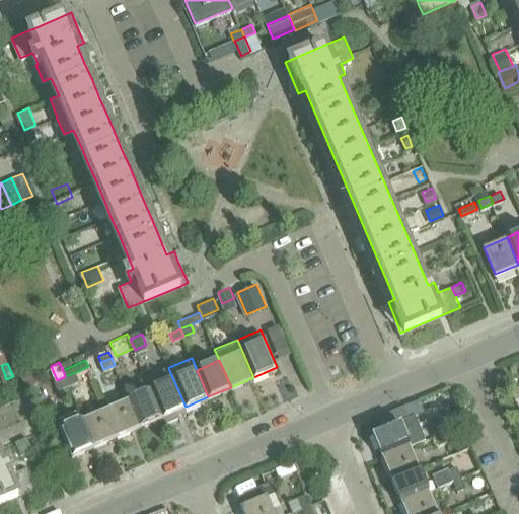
[(161,371),(146,377),(151,389),(163,416),(166,421),(178,416),(177,410),(186,407),(168,368),(169,367),(168,366),(160,369),(161,371)]
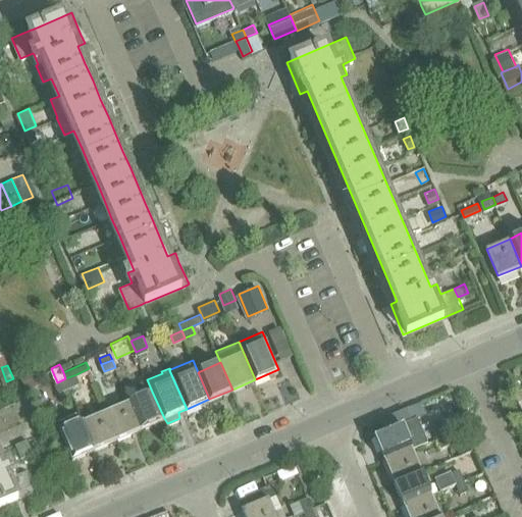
[(76,374),(65,378),(69,386),(80,381),(76,374)]
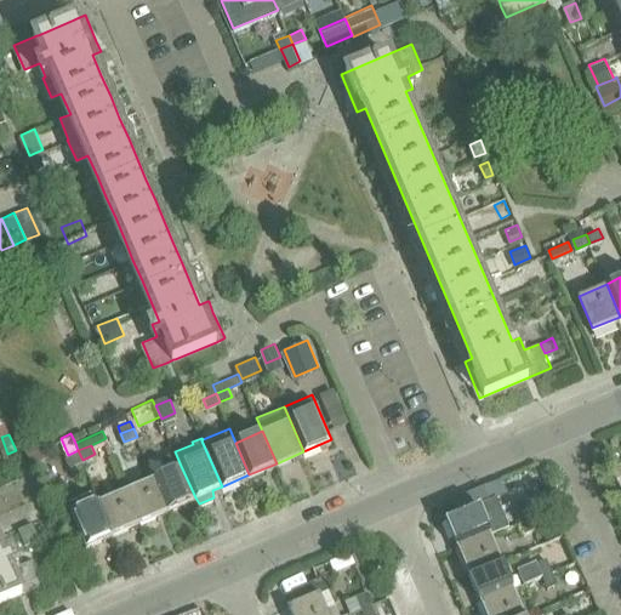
[(68,455),(66,456),(69,465),(81,460),(83,460),(78,450),(68,455)]
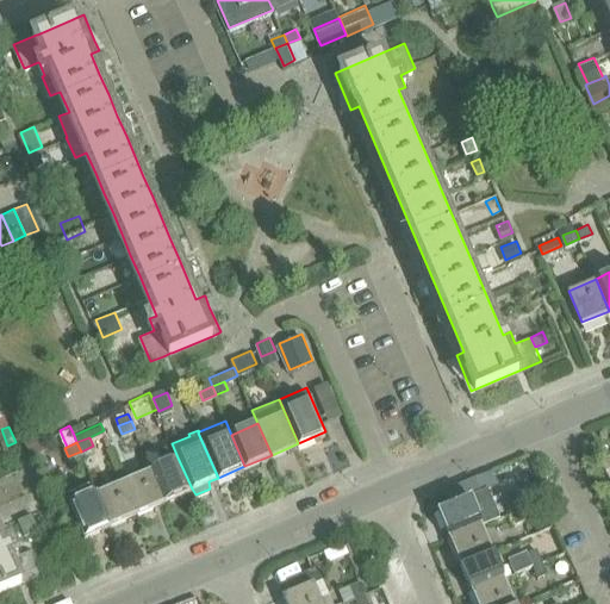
[(166,462),(151,468),(165,500),(192,489),(172,443),(160,448),(166,462)]
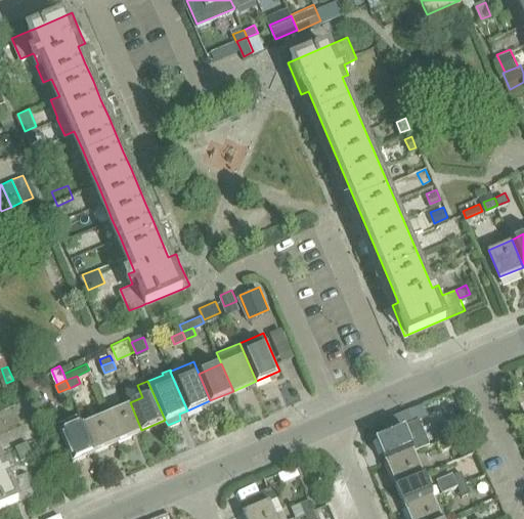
[(119,439),(141,430),(130,402),(107,413),(119,439)]
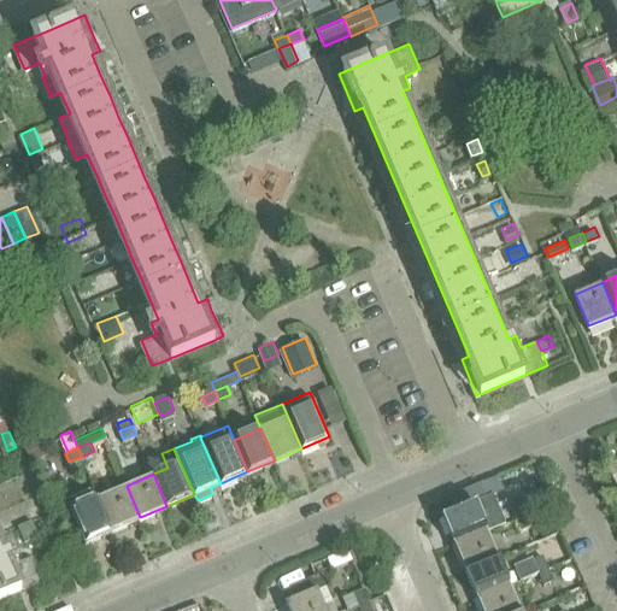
[(457,509),(444,515),(456,542),(487,528),(505,521),(493,492),(487,494),(482,480),(451,493),(457,509)]
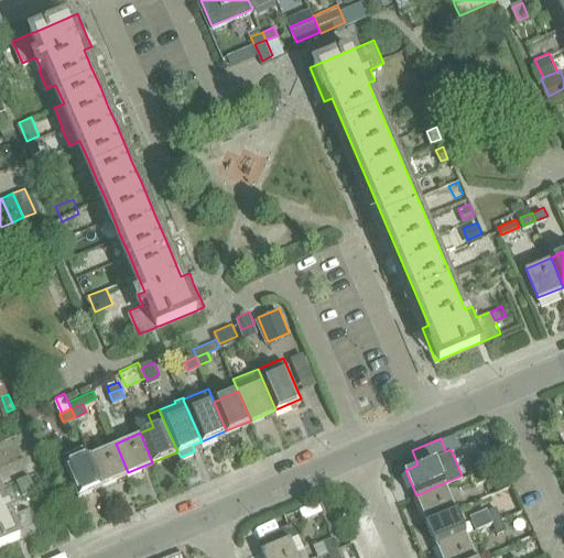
[(102,483),(90,455),(90,453),(87,444),(61,455),(77,494),(102,483)]
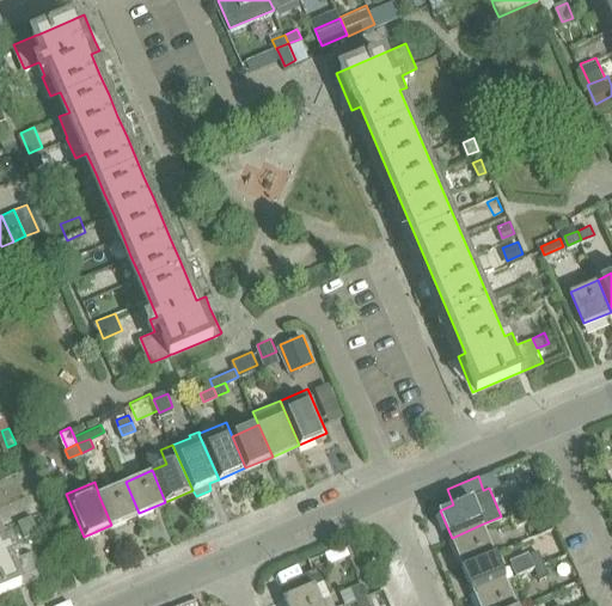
[(126,482),(98,493),(98,494),(111,525),(139,513),(126,482)]
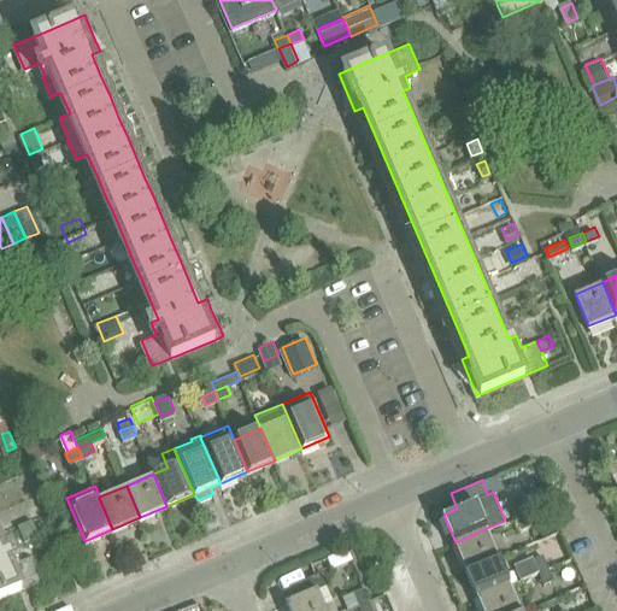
[(545,486),(518,497),(519,499),(526,511),(551,500),(545,486)]
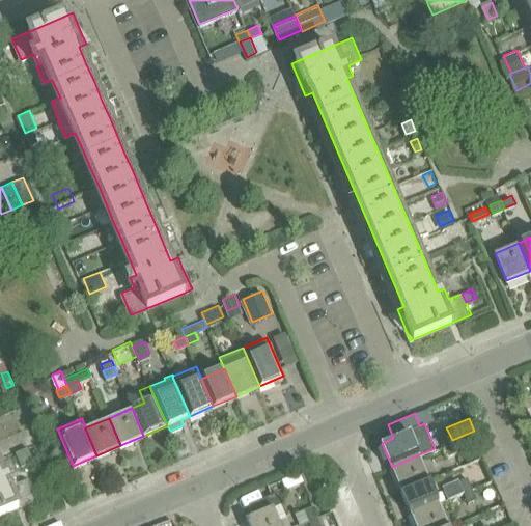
[(444,443),(452,440),(447,430),(440,433),(444,443)]
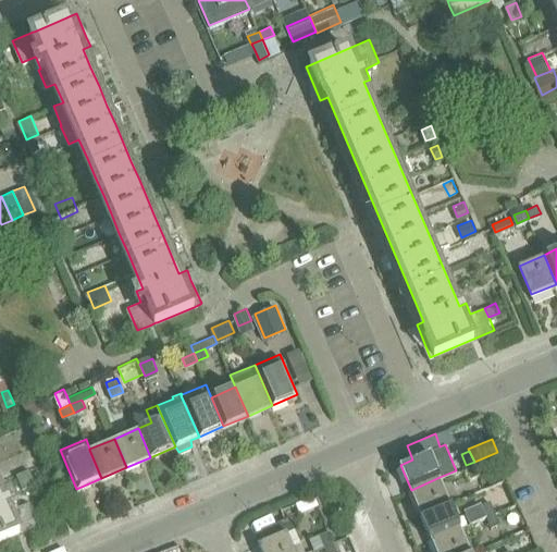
[(474,462),(466,465),(471,477),(479,473),(474,462)]
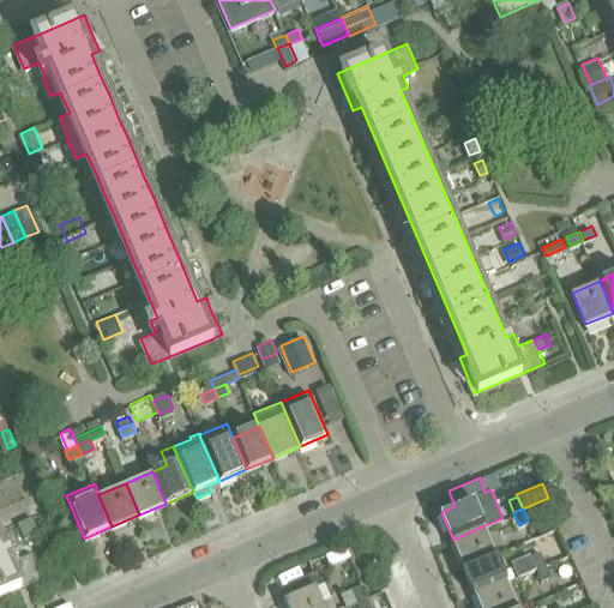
[(31,515),(20,519),(28,536),(38,531),(31,515)]
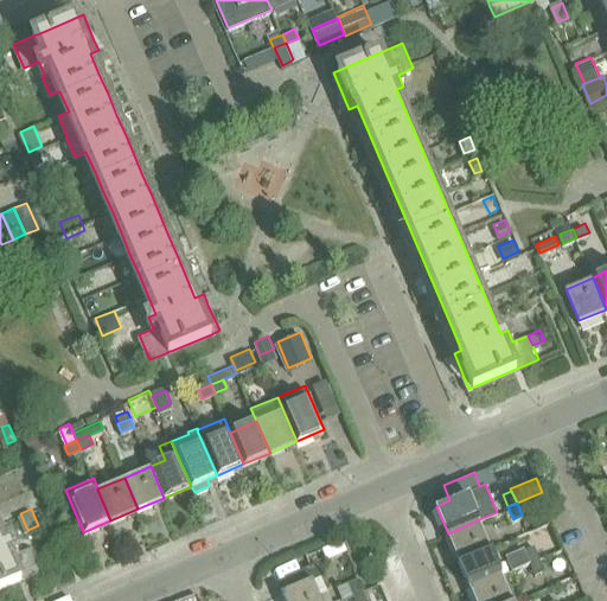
[(491,547),(479,519),(448,534),(459,560),(491,547)]
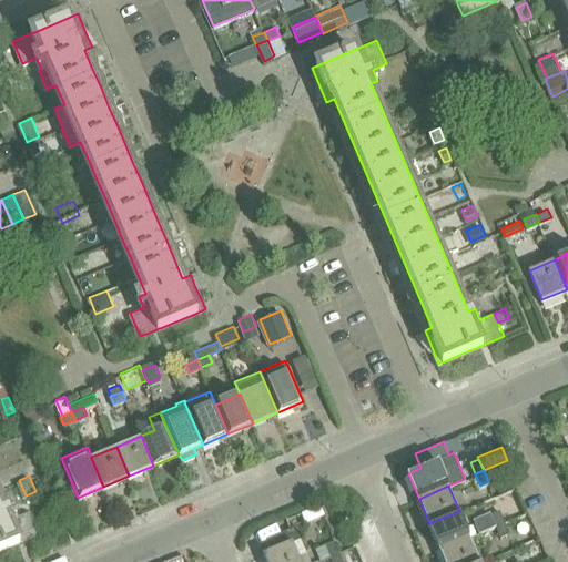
[(0,549),(34,534),(39,532),(30,510),(16,515),(11,504),(3,508),(0,499),(0,549)]
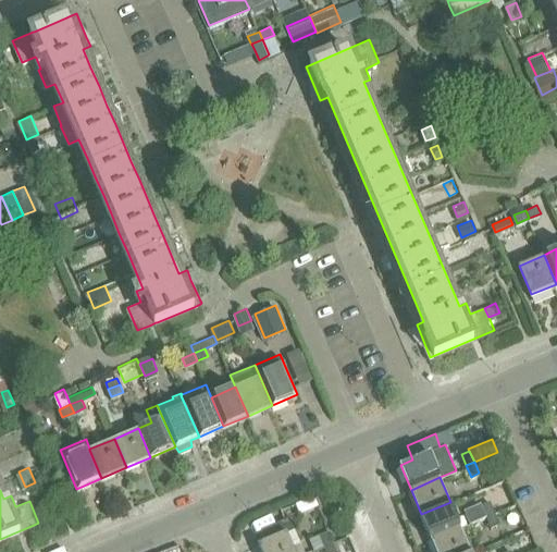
[(490,500),(482,503),(486,514),(495,511),(490,500)]
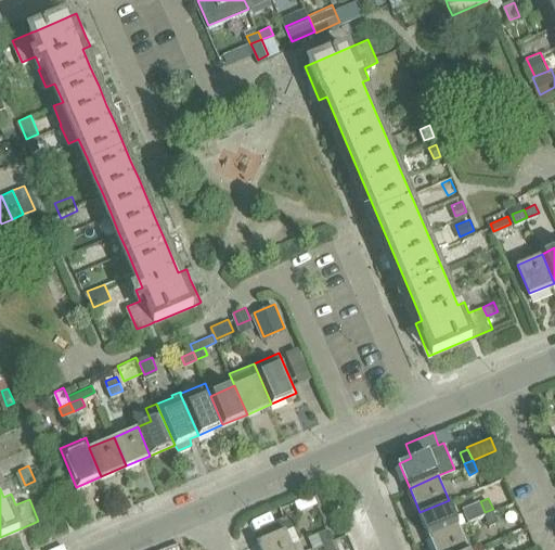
[(459,524),(449,500),(420,512),(430,536),(459,524)]
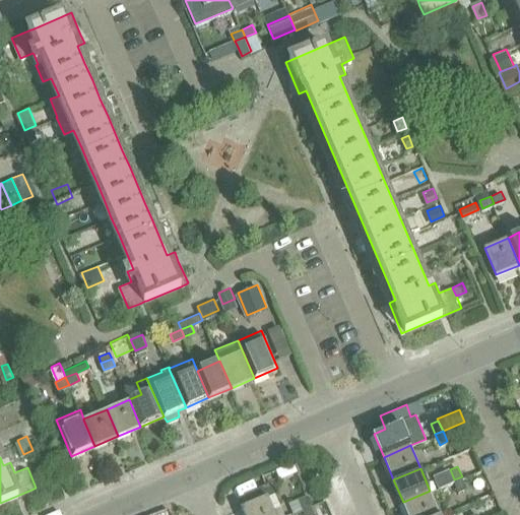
[(462,476),(454,479),(459,491),(466,488),(462,476)]
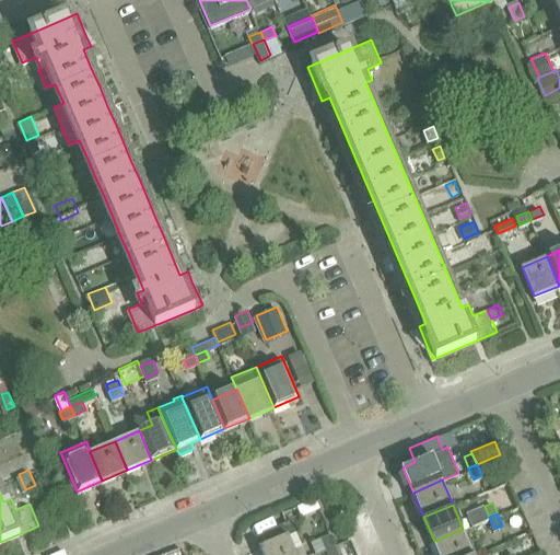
[(292,519),(264,531),(269,543),(289,534),(296,531),(292,519)]
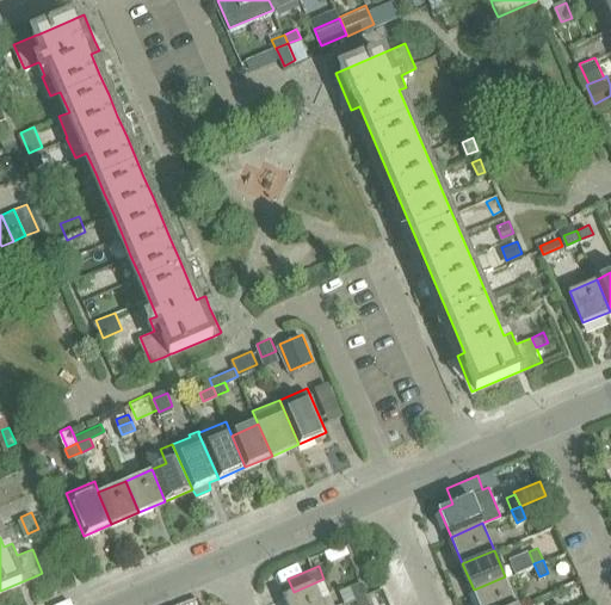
[(474,590),(480,604),(511,604),(517,603),(505,576),(474,590)]
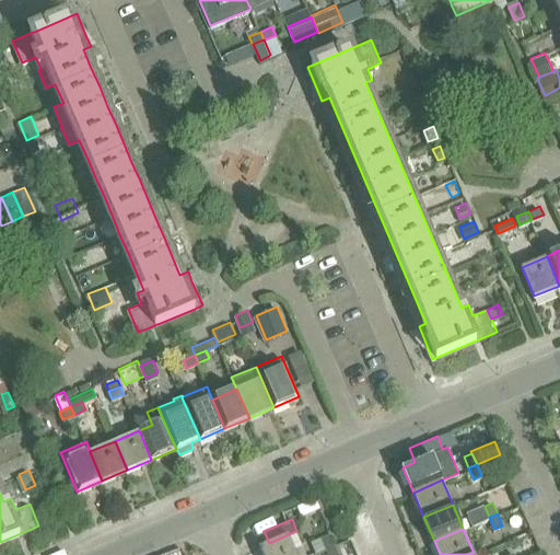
[(327,547),(336,543),(330,532),(323,535),(327,547)]
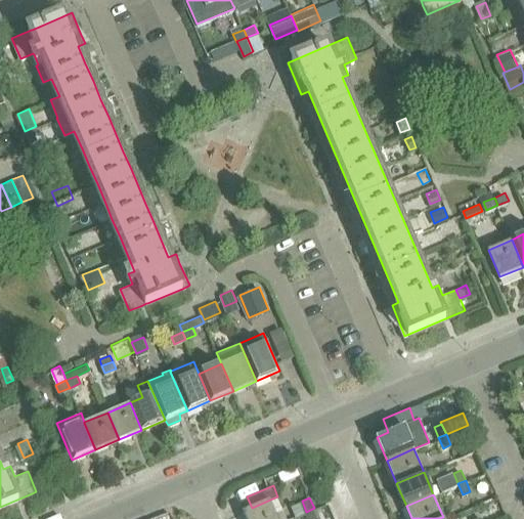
[(246,518),(287,518),(282,509),(275,512),(270,500),(252,508),(243,511),(246,518)]
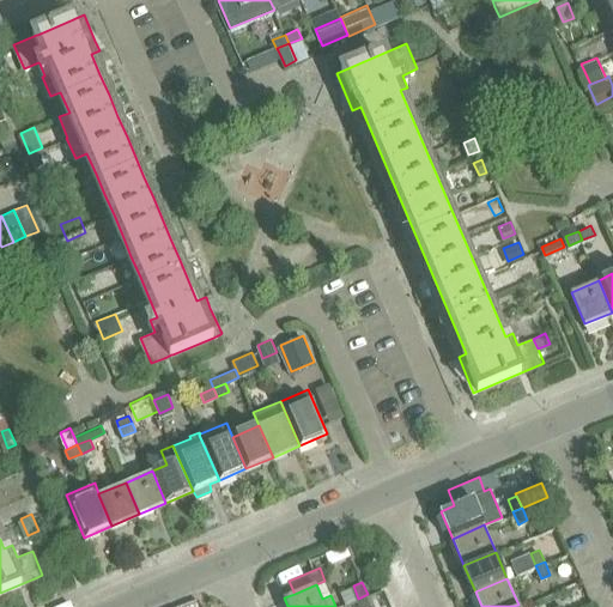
[(353,586),(343,590),(347,602),(358,599),(353,586)]
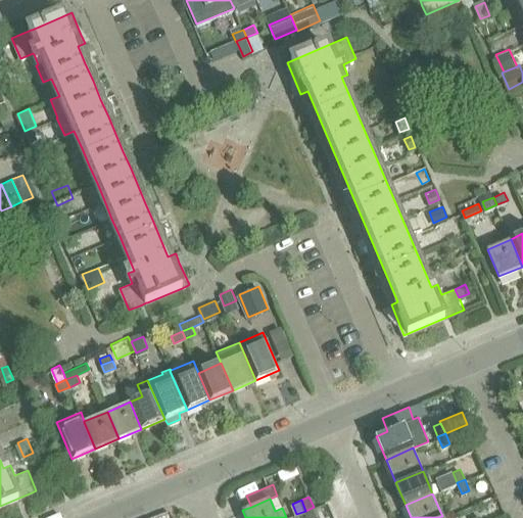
[(314,507),(305,511),(308,517),(317,517),(318,517),(314,507)]
